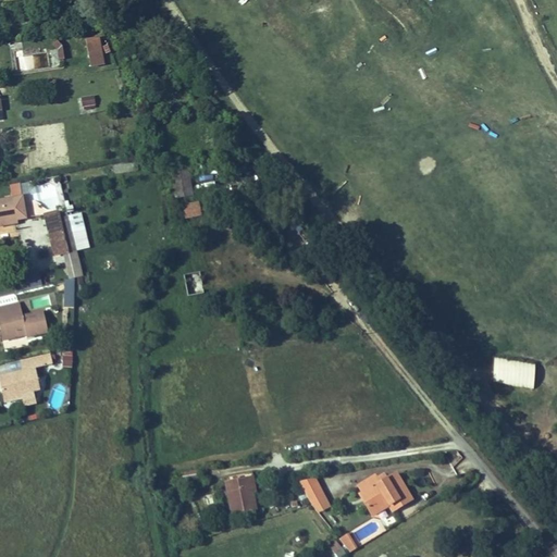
[(107,35),(94,38),(99,63),(111,60),(107,35)]
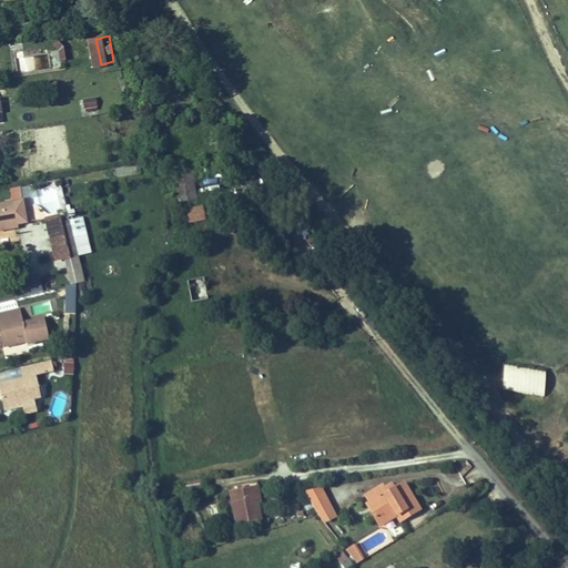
[(71,41),(68,44),(71,49),(73,61),(78,60),(78,47),(71,41)]
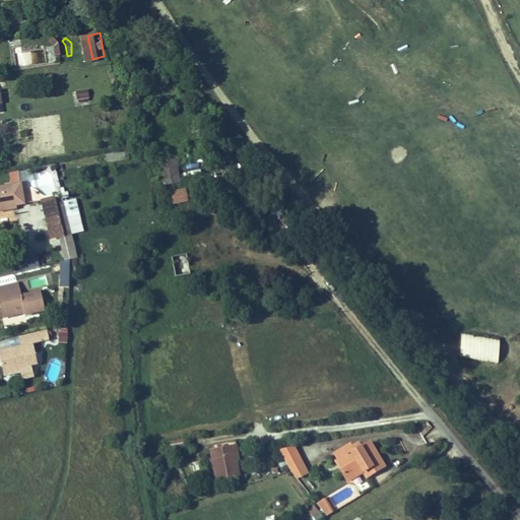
[(60,56),(57,40),(48,41),(51,57),(60,56)]
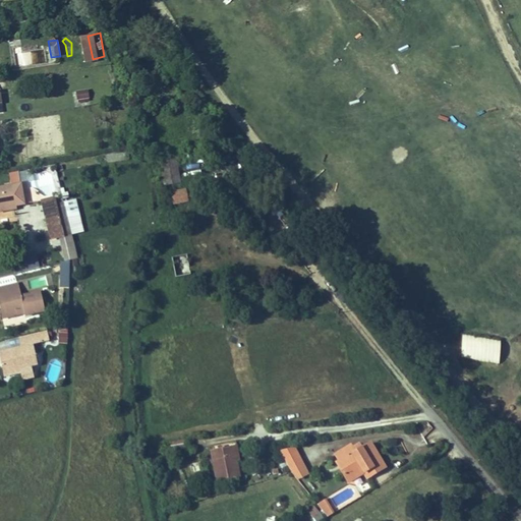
[(76,100),(89,99),(88,90),(75,91),(76,100)]
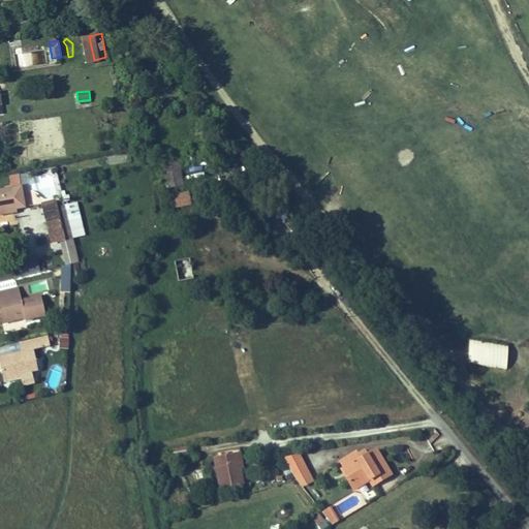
[(164,160),(168,186),(184,183),(179,157),(164,160)]
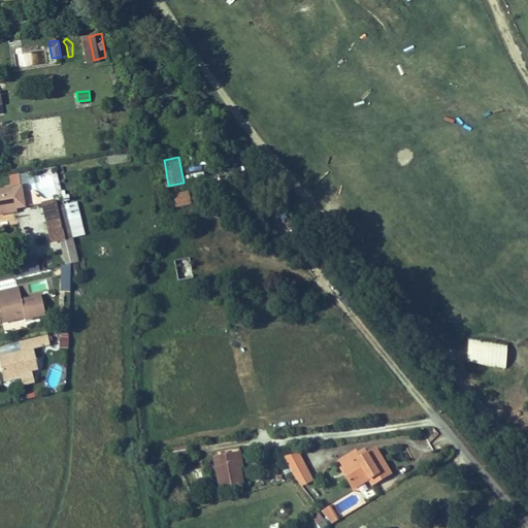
[(9,186),(20,185),(19,174),(8,175),(9,186)]
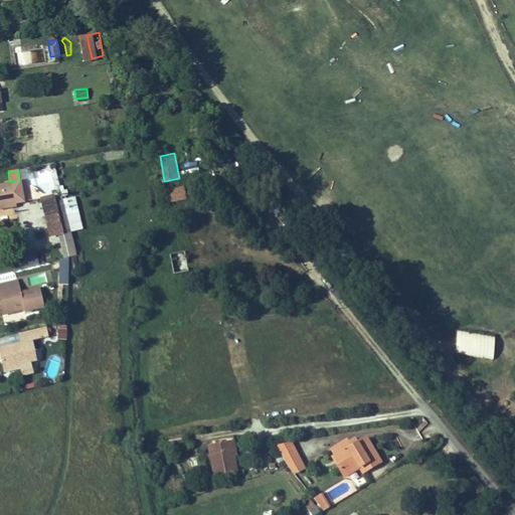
[(168,189),(171,203),(186,200),(183,186),(168,189)]
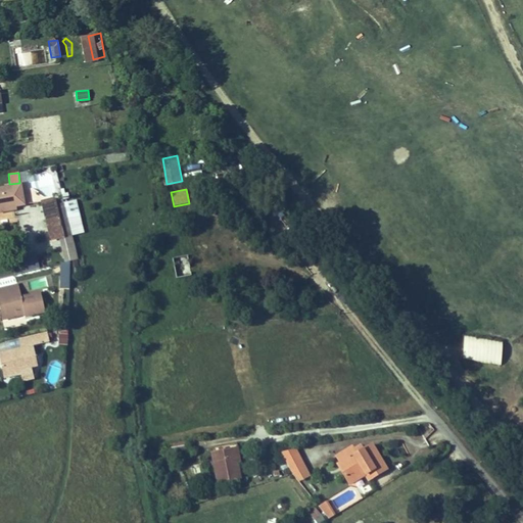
[(0,197),(0,219),(27,215),(22,194),(0,197)]
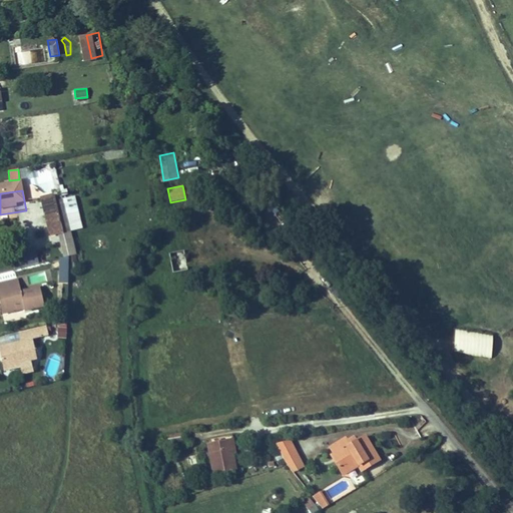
[(46,197),(48,208),(61,206),(59,194),(46,197)]
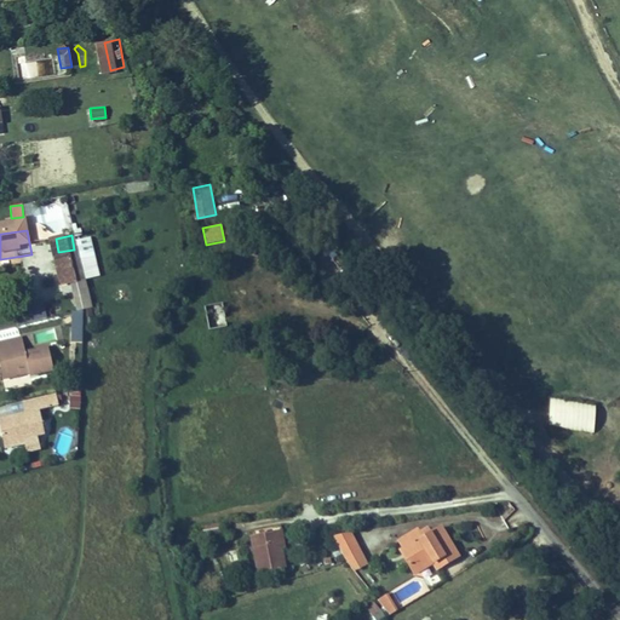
[(78,270),(74,250),(58,252),(63,273),(78,270)]
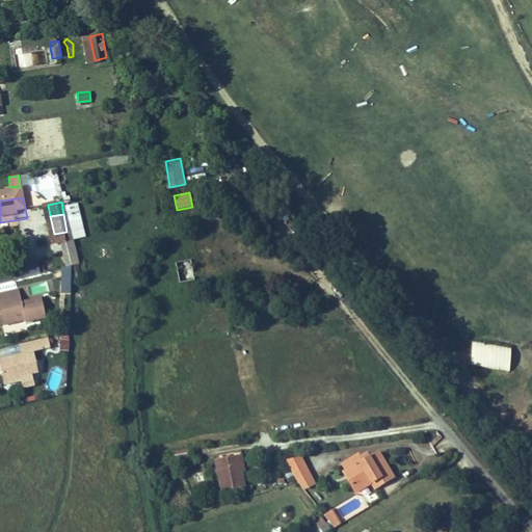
[(54,234),(56,245),(62,244),(69,242),(67,232),(54,234)]
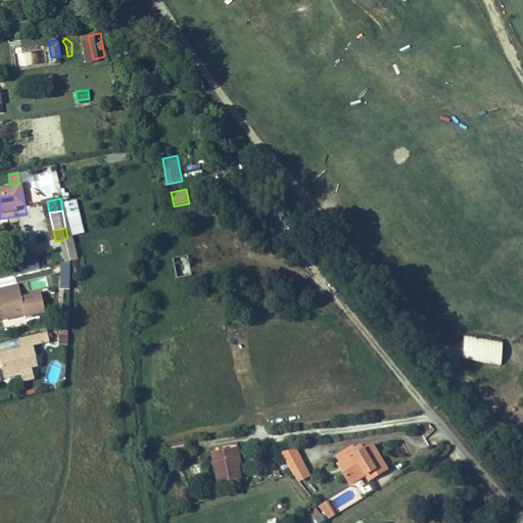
[(67,238),(61,240),(66,266),(80,263),(75,237),(67,238)]
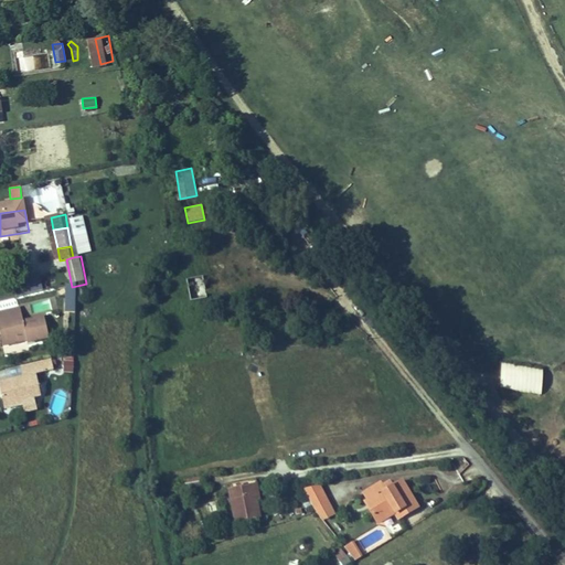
[(187,279),(190,298),(205,295),(202,277),(187,279)]
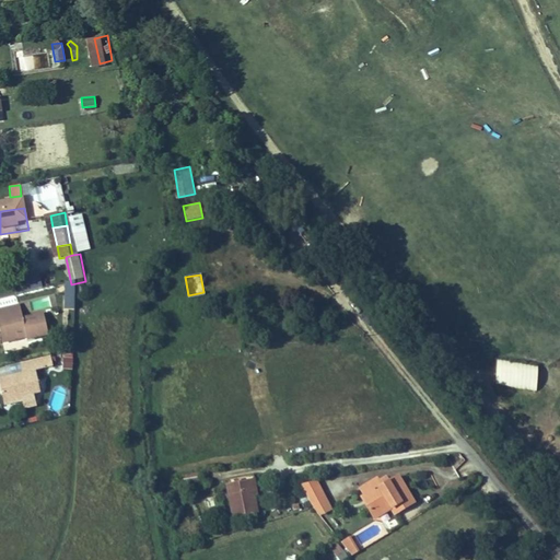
[(63,282),(54,286),(56,294),(67,292),(63,282)]
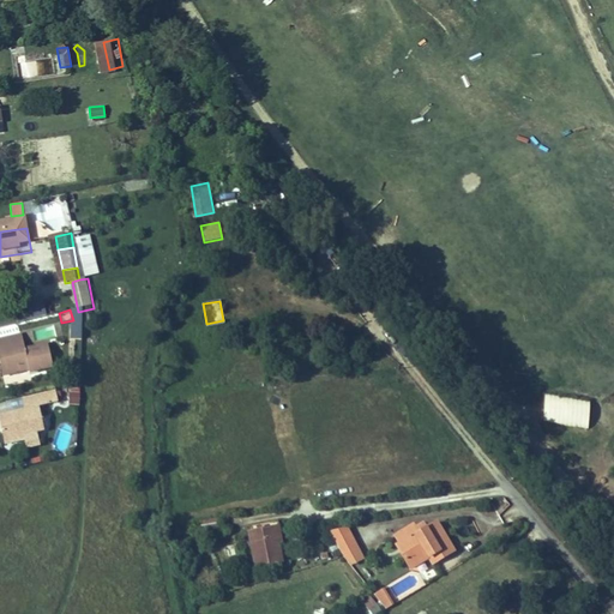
[(24,350),(19,335),(0,338),(0,349),(1,349),(6,371),(28,366),(29,372),(53,367),(47,344),(24,350)]
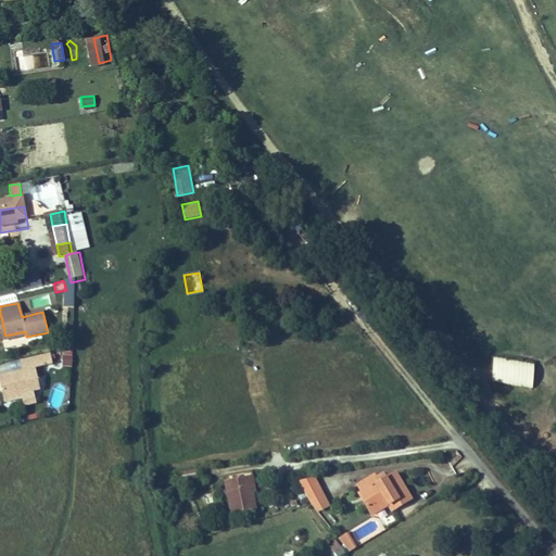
[(469,364),(479,359),(475,352),(465,356),(469,364)]
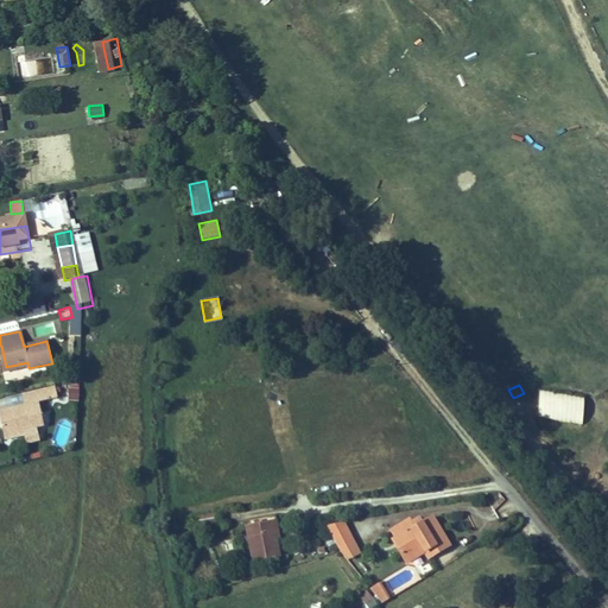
[(67,403),(78,401),(78,386),(67,386),(67,403)]
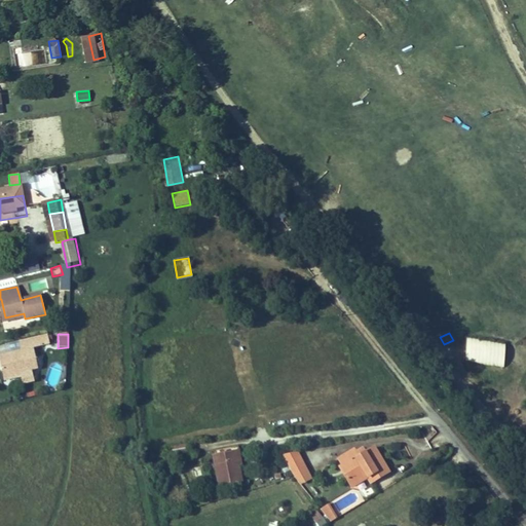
[(36,350),(46,348),(44,337),(21,341),(23,352),(12,354),(13,358),(0,360),(0,367),(3,382),(23,378),(22,375),(39,371),(36,350)]
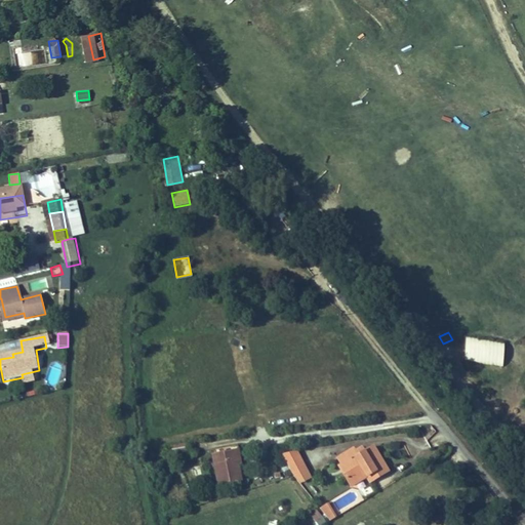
[(463,362),(502,364),(503,341),(465,339),(463,362)]
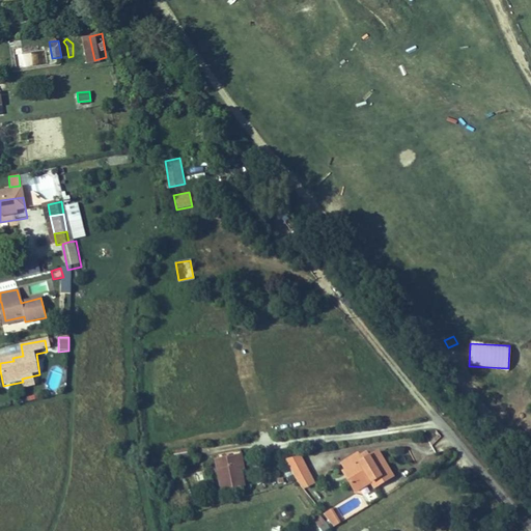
[(351,470),(355,476),(348,480),(356,492),(371,483),(378,479),(381,485),(393,478),(378,453),(370,457),(362,463),(360,458),(358,455),(343,464),(347,472),(351,470)]
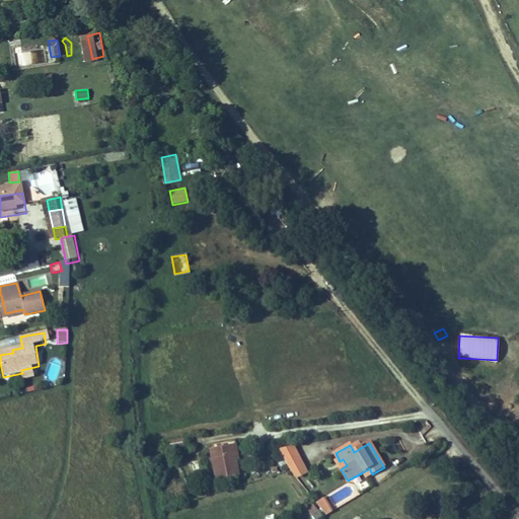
[(359,443),(352,448),(354,452),(362,447),(359,443)]
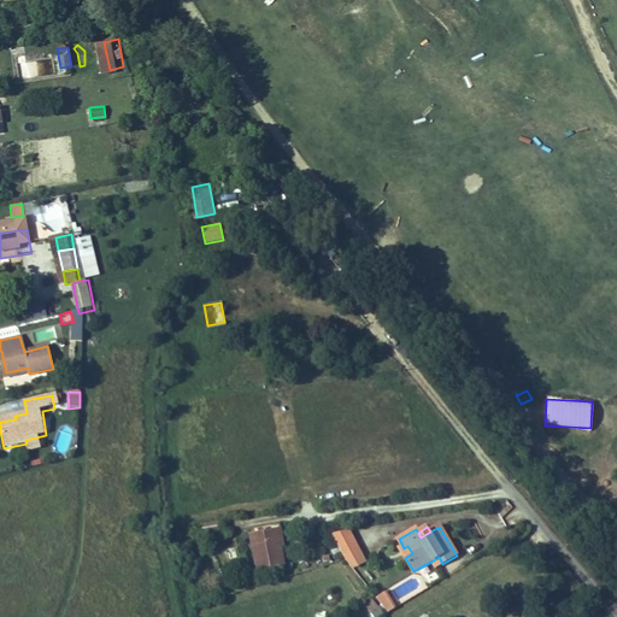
[(277,545),(274,530),(246,535),(250,551),(277,545)]
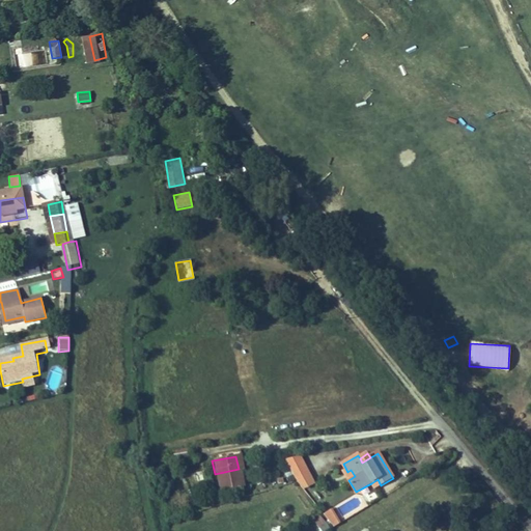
[(297,456),(282,459),(292,479),(306,473),(297,456)]
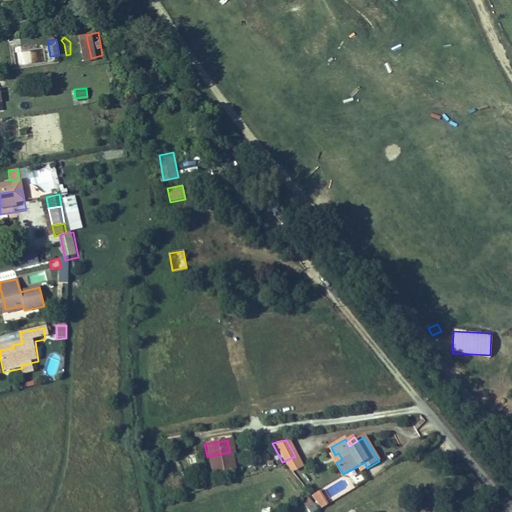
[(207,457),(210,476),(234,471),(230,452),(207,457)]
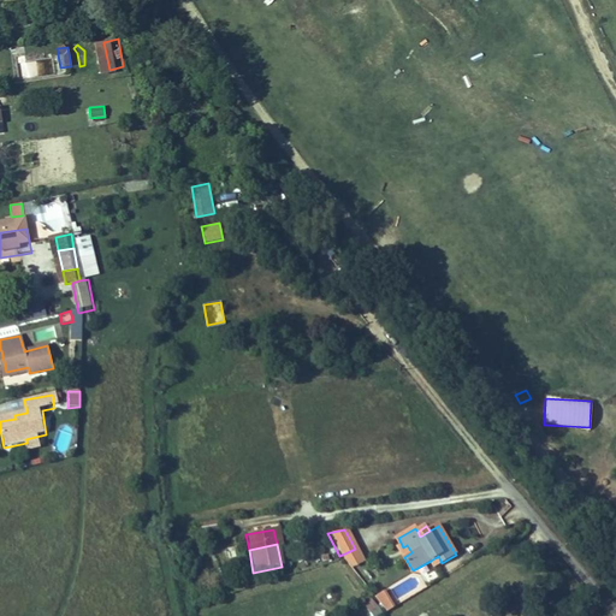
[(412,552),(407,545),(403,548),(400,549),(404,557),(412,552)]
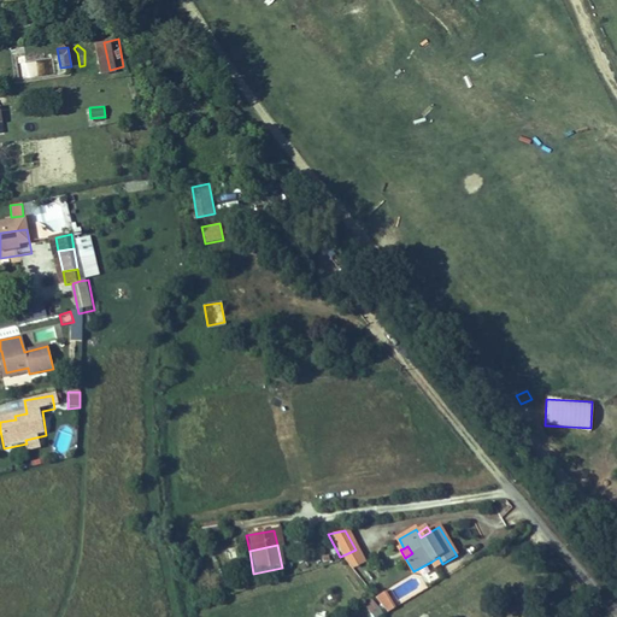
[(350,568),(362,563),(356,550),(340,557),(342,563),(350,568)]
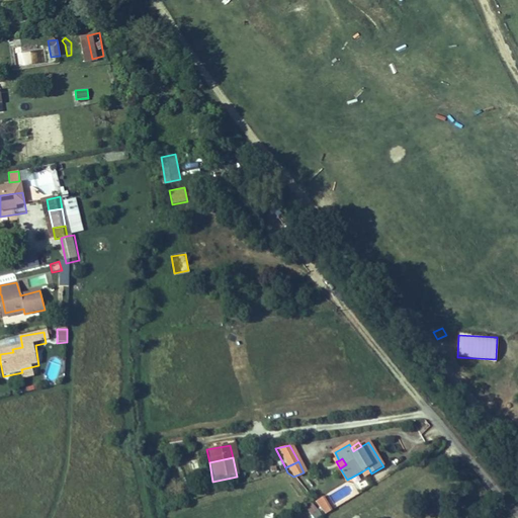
[(365,477),(371,473),(368,467),(362,471),(365,477)]
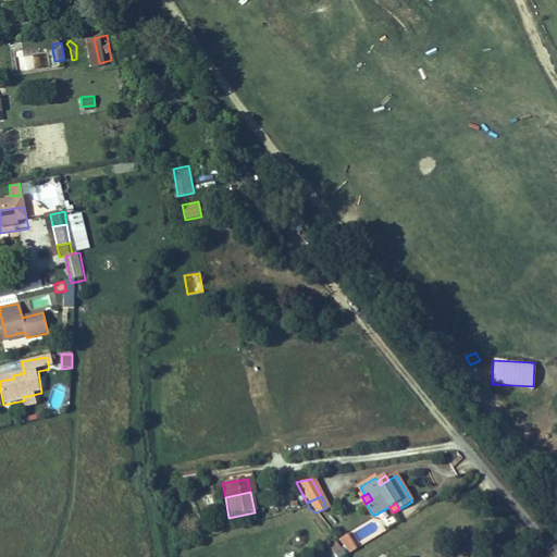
[(358,548),(348,534),(339,540),(350,553),(358,548)]
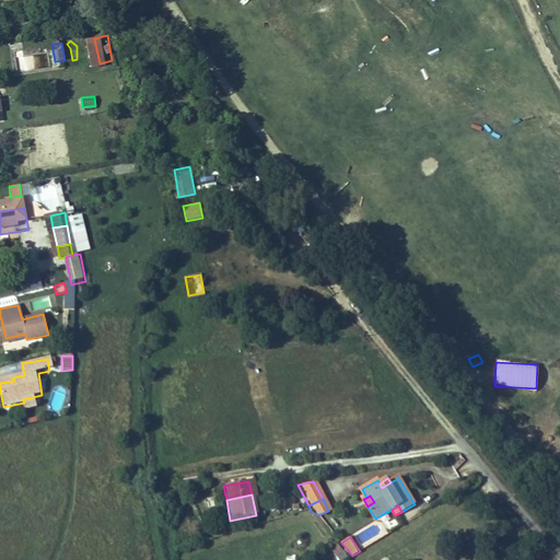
[(331,549),(339,559),(340,559),(346,557),(337,545),(331,549)]
